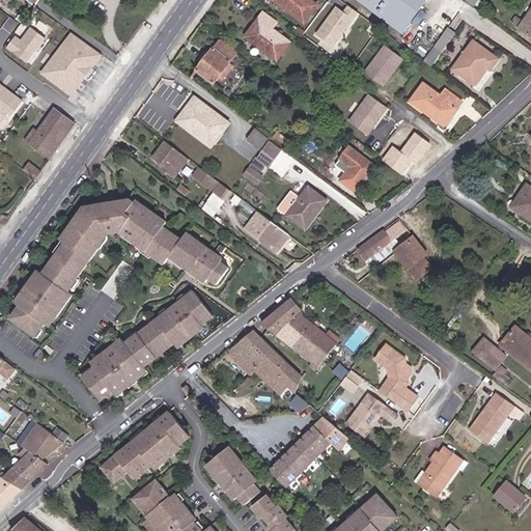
[(279,0),(277,3),(305,24),(318,5),(312,0),(279,0)]
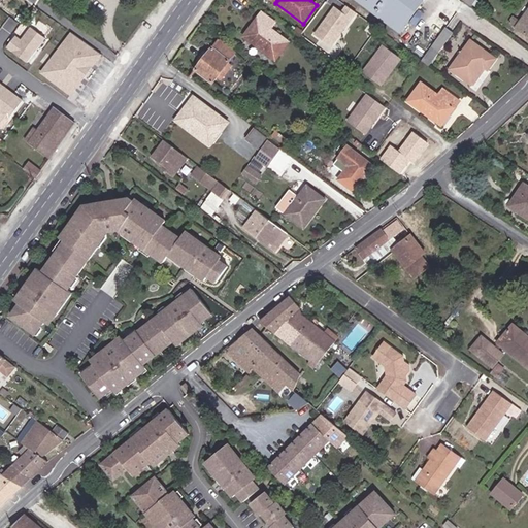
[(355,0),(376,15),(388,0),(355,0)]
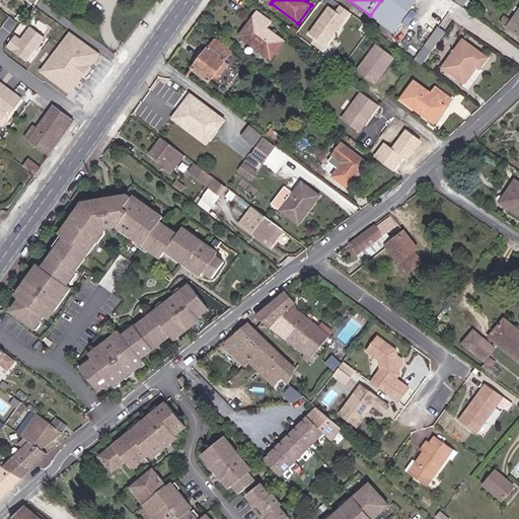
[(381,0),(370,15),(393,32),(418,0),(381,0)]
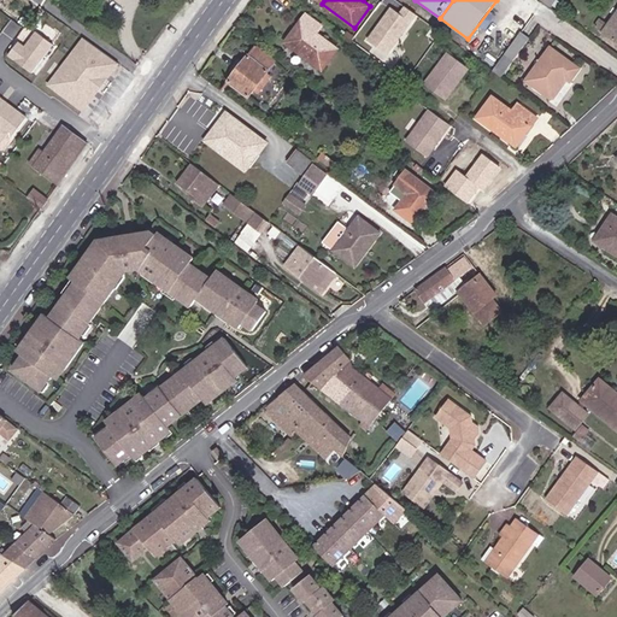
[(392,7),(370,37),(387,50),(415,12),(404,5),(398,12),(392,7)]
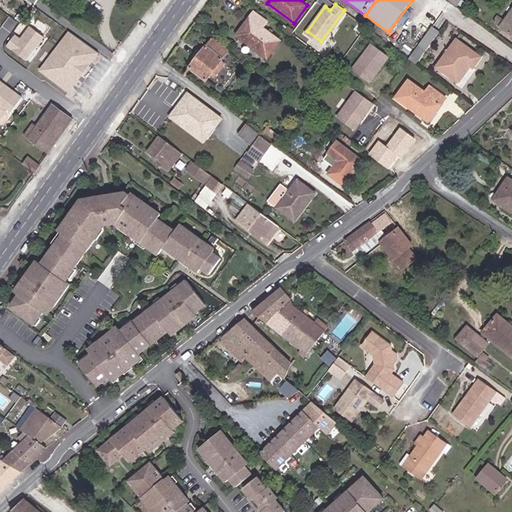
[(498,15),(493,21),(499,26),(511,35),(511,9),(504,20),(498,15)]
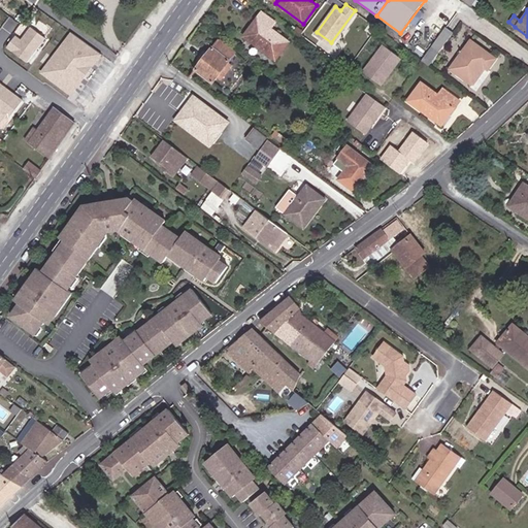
[(256,30),(249,40),(275,60),(289,41),(271,28),(275,22),(261,11),(252,26),(256,30)]
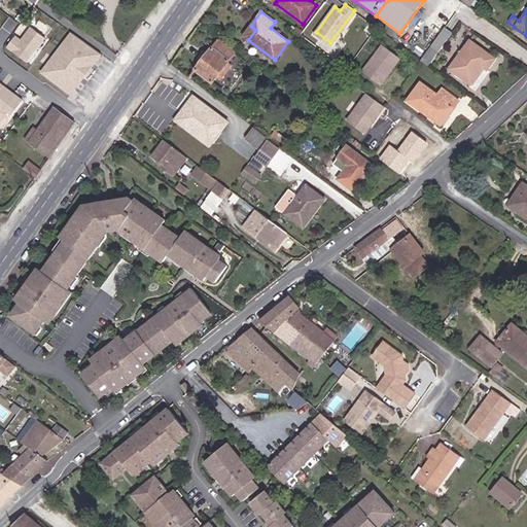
[(243,37),(248,40),(255,30),(251,26),(243,37)]
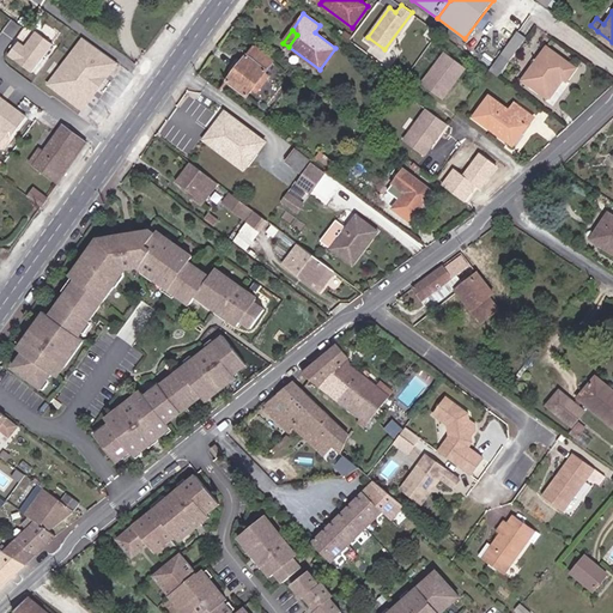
[(31,74),(54,46),(36,31),(25,46),(17,41),(5,54),(31,74)]
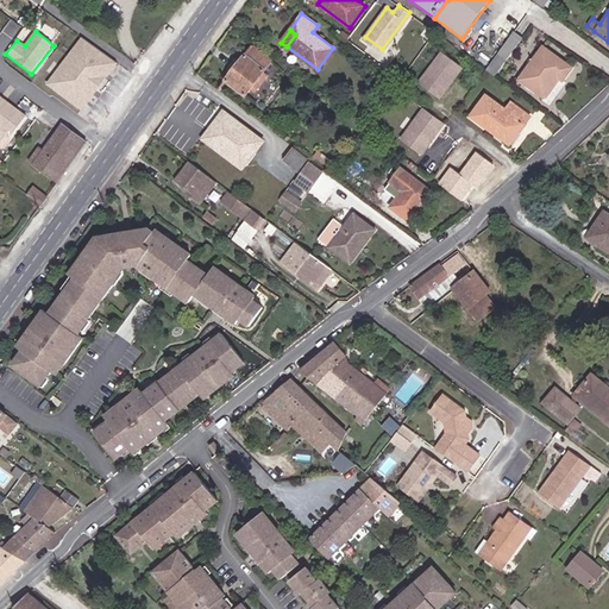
[(487,69),(495,76),(522,38),(514,31),(487,69)]
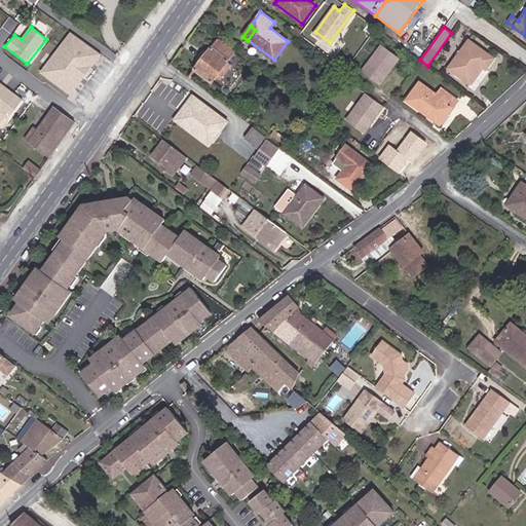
[(410,32),(405,28),(400,36),(405,39),(410,32)]
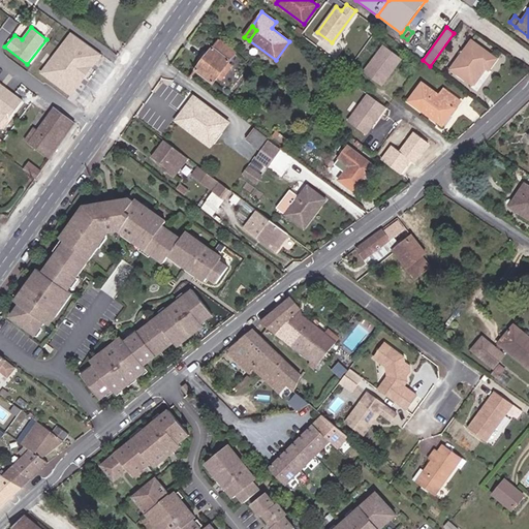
[(107,57),(73,33),(41,74),(74,98),(107,57)]
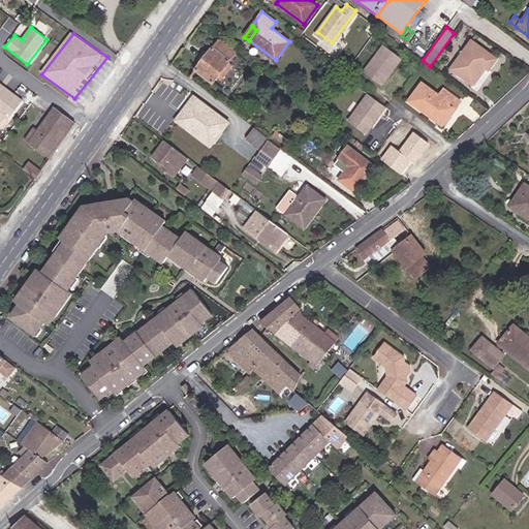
[(238,52),(221,39),(198,69),(215,82),(238,52)]
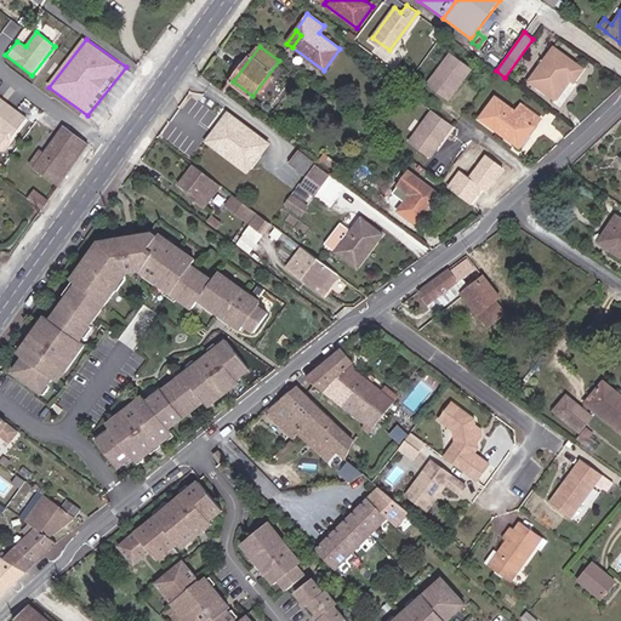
[(584,69),(553,47),(543,61),(541,58),(537,64),(540,67),(529,81),(554,101),(570,80),(574,83),(584,69)]
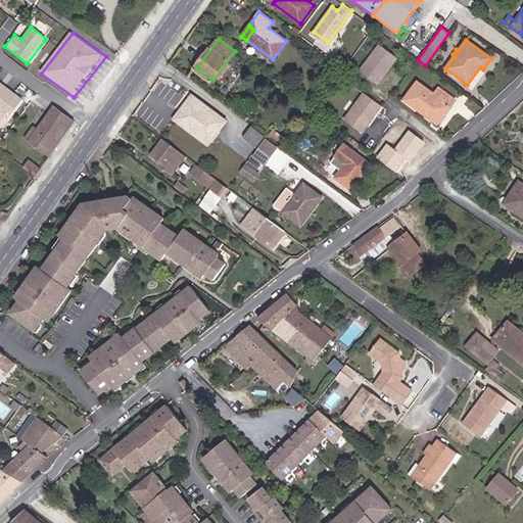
[(396,57),(381,46),(361,72),(377,84),(396,57)]
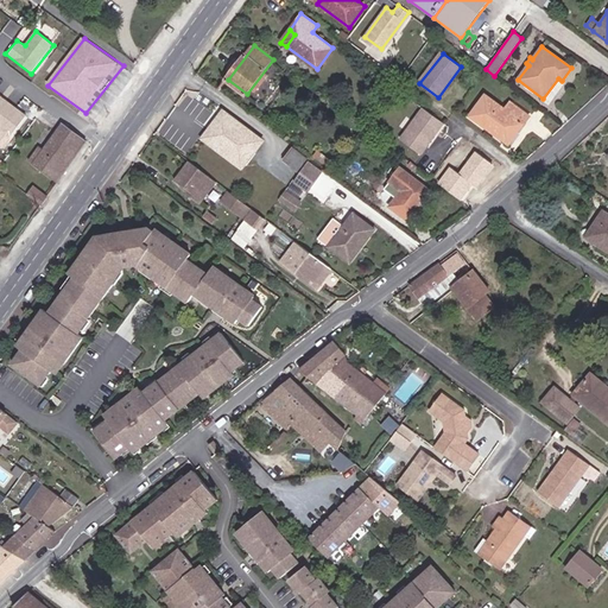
[(0,95),(0,131),(14,141),(30,118),(0,95)]
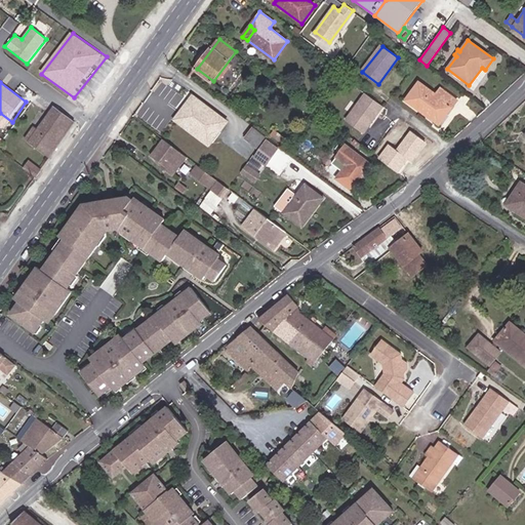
[(419,82),(405,101),(435,121),(442,111),(447,115),(457,101),(441,88),(437,94),(419,82)]
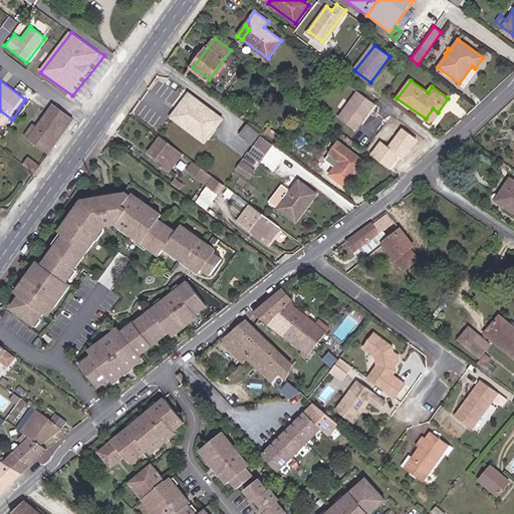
[(355,131),(374,104),(358,91),(338,118),(355,131)]
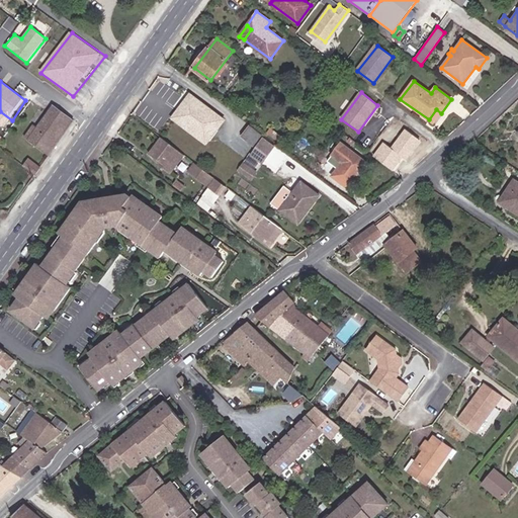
[(224,121),(193,97),(177,118),(207,143),(224,121)]
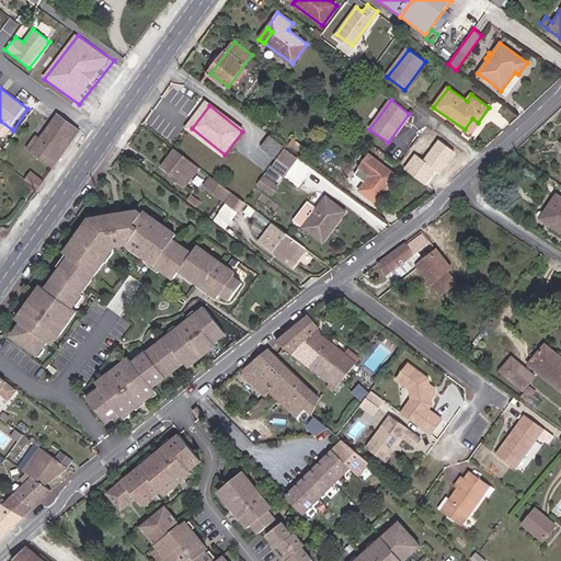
[(26,148),(53,169),(79,132),(56,114),(39,137),(36,135),(26,148)]
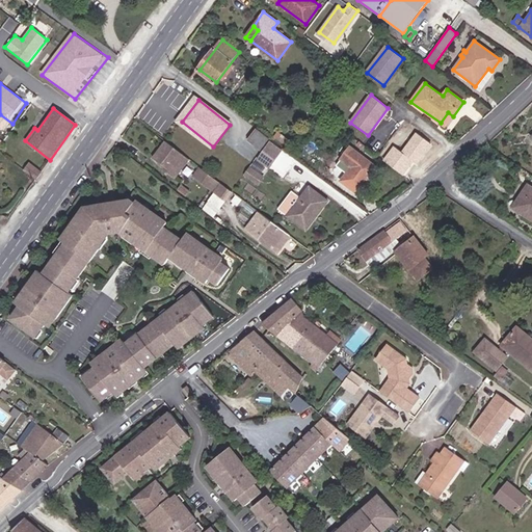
[(262,151),(270,138),(262,132),(254,144),(262,151)]
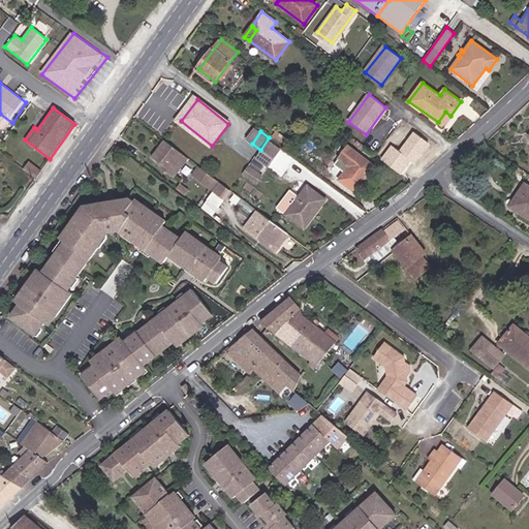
[(395,158),(396,158),(407,166),(410,161),(413,157),(416,160),(429,144),(414,132),(395,158)]
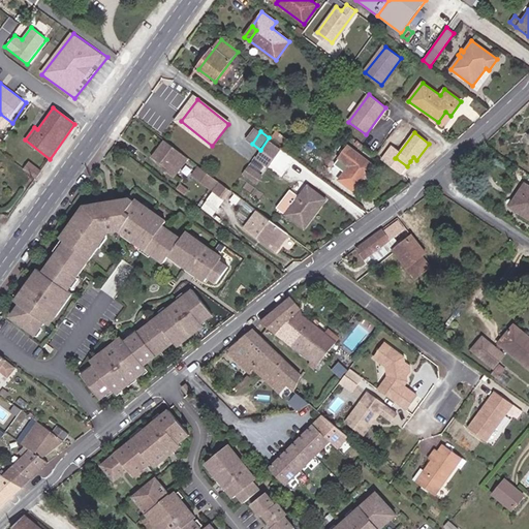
[(175,177),(189,158),(187,155),(166,139),(153,156),(166,165),(164,168),(175,177)]
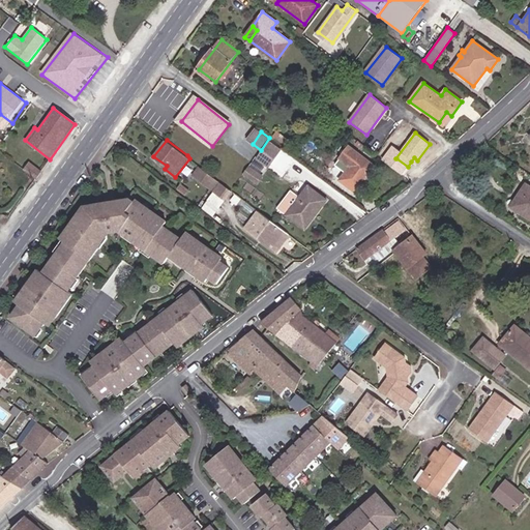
[(269,142),(258,159),(269,168),(282,151),(269,142)]
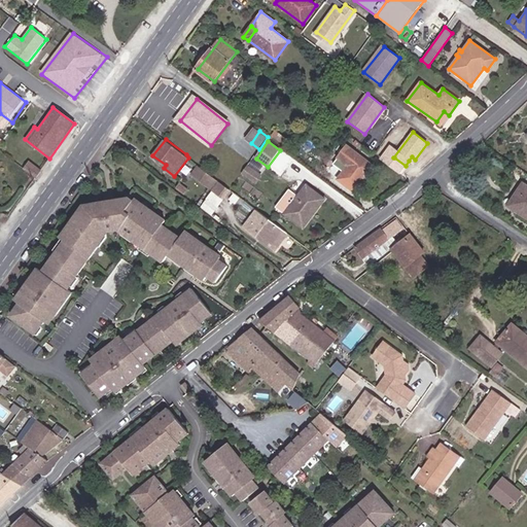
[(377,170),(348,146),(339,159),(349,166),(340,179),(354,190),(366,175),(370,178),(377,170)]
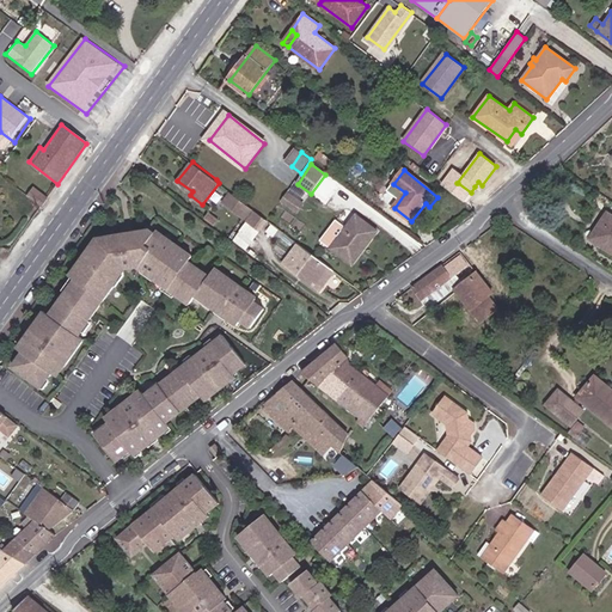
[(471,193),(458,183),(452,190),(467,203),(473,195),(471,193)]
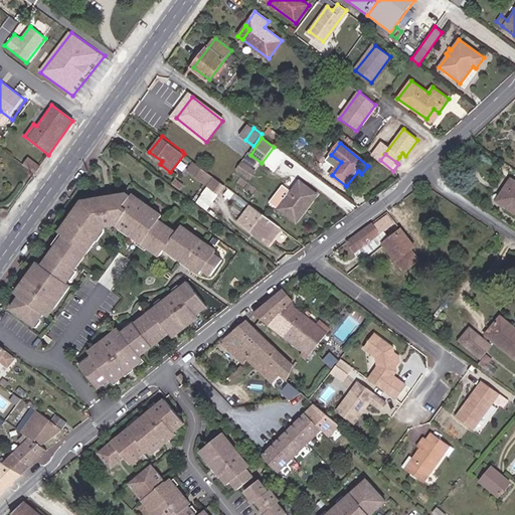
[(23,165),(34,174),(39,166),(28,157),(23,165)]
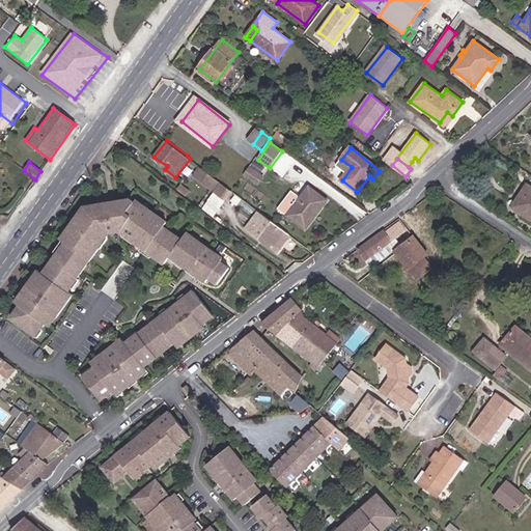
[(263,176),(250,166),(244,174),(258,184),(263,176)]
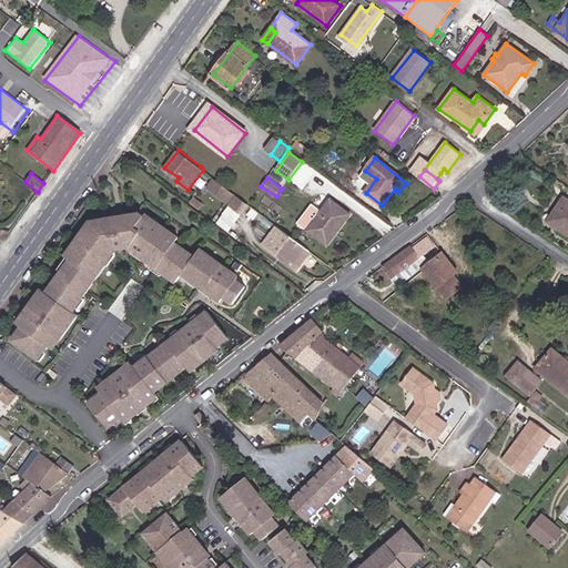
[(209,188),(227,202),(234,193),(215,179),(209,188)]
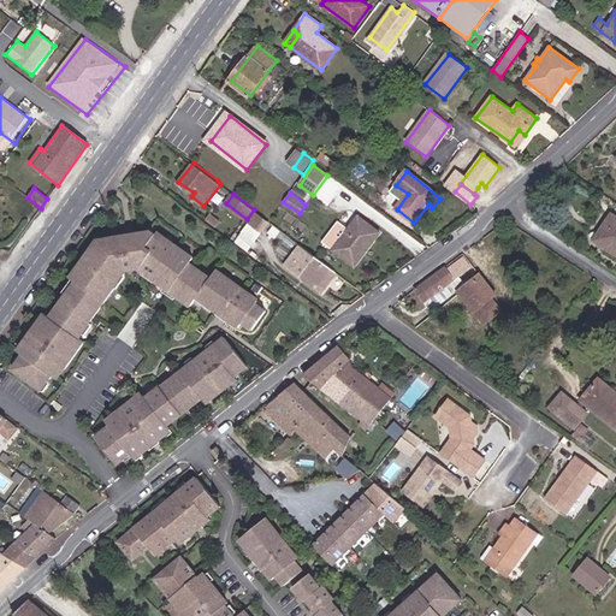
[(477,196),(471,205),(477,211),(483,201),(477,196)]
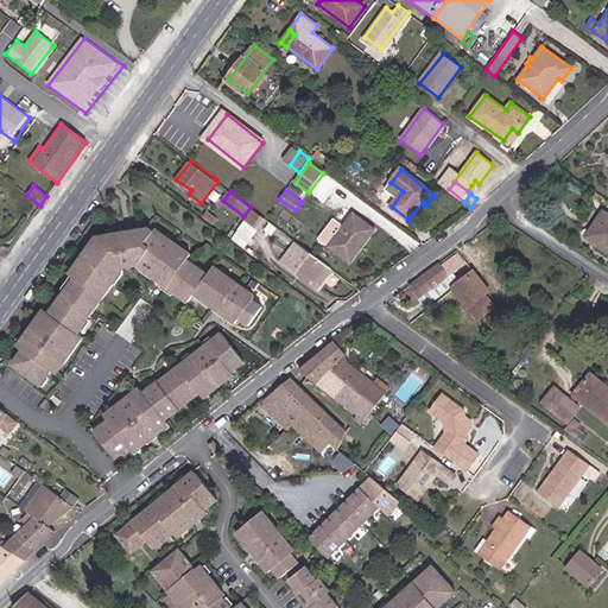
[(247,219),(259,228),(266,219),(254,210),(247,219)]
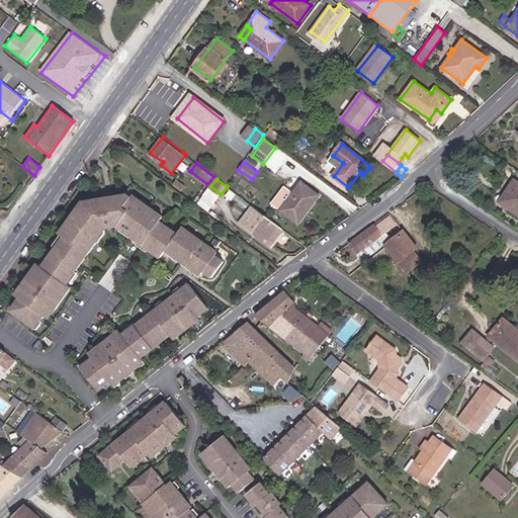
[(186,185),(179,180),(176,184),(183,189),(186,185)]
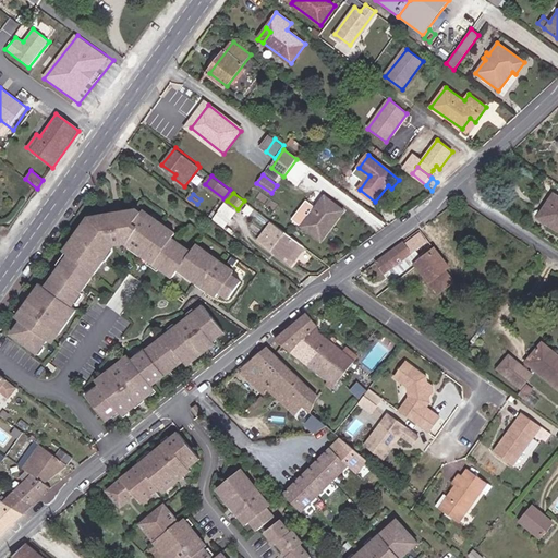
[(557,196),(554,194),(537,218),(557,231),(557,196)]
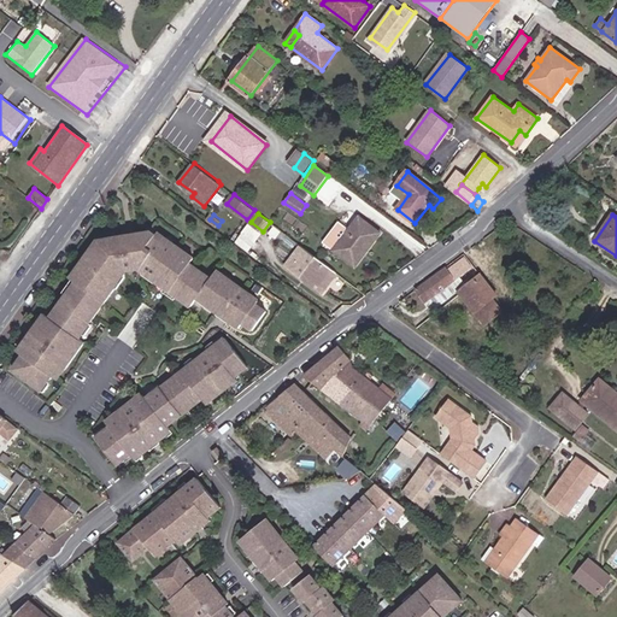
[(368,253),(381,235),(359,218),(350,230),(340,223),(324,242),(351,264),(363,250),(368,253)]
